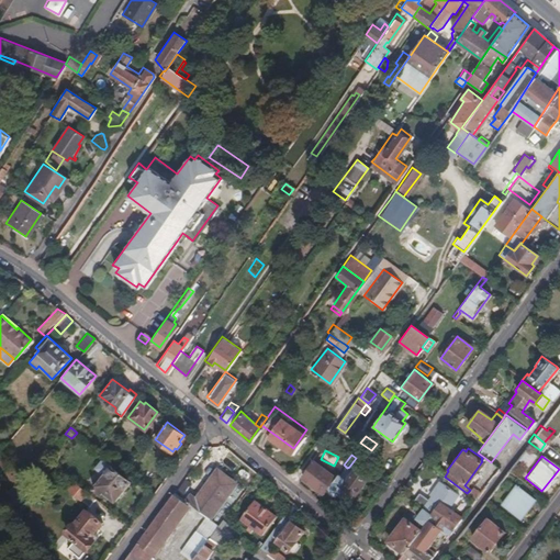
[(335,477),(313,460),(301,477),(323,493),(324,492),(329,484),(335,477)]
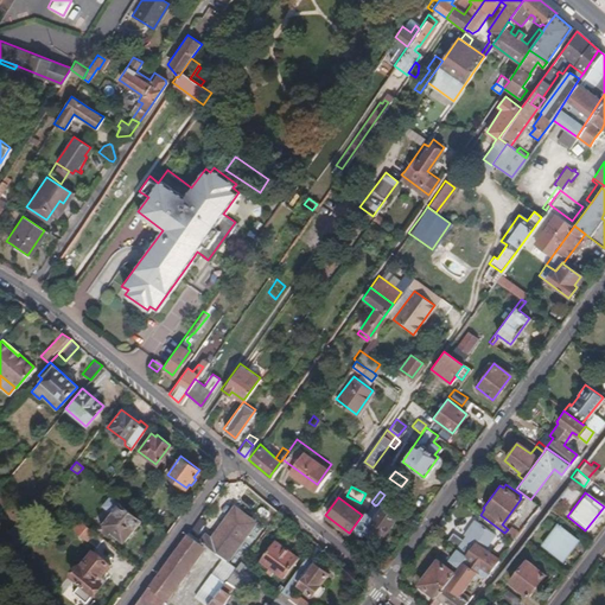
[(139,520),(118,503),(97,528),(106,534),(109,530),(122,541),(139,520)]
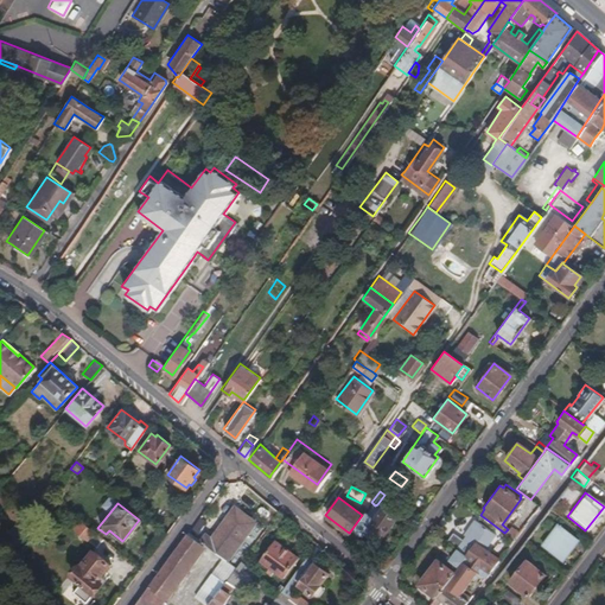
[(225,558),(254,518),(235,503),(211,535),(205,530),(199,539),(204,542),(221,555),(225,558)]
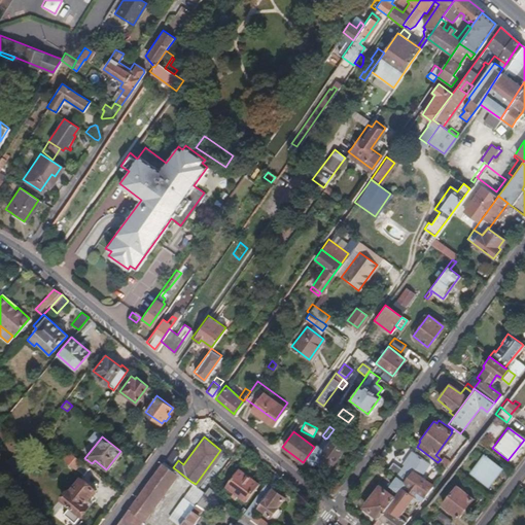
[(327,468),(341,450),(329,441),(323,450),(317,443),(314,447),(309,454),(309,455),(309,457),(309,459),(309,460),(310,462),(312,462),(313,462),(315,462),(316,461),(317,460),(327,468)]
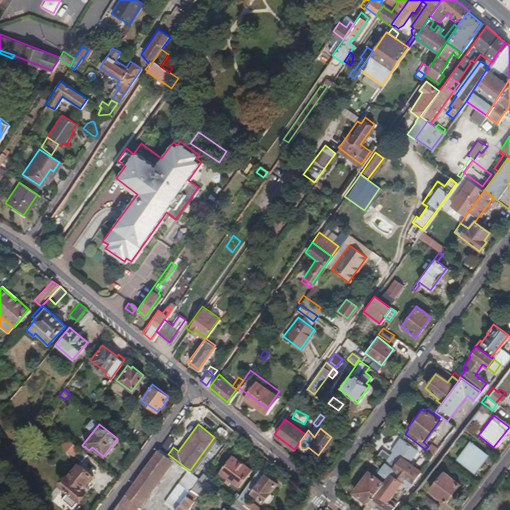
[(163,450),(173,436),(169,433),(159,447),(163,450)]
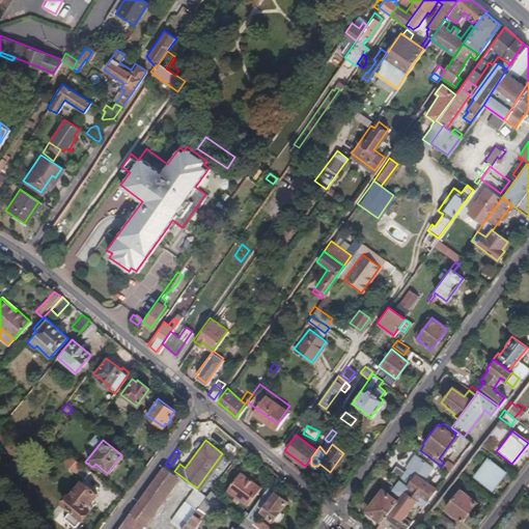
[(434,489),(422,479),(432,467),(413,453),(404,467),(411,472),(409,475),(393,464),(388,471),(398,480),(406,486),(402,491),(415,500),(422,505),(434,489)]
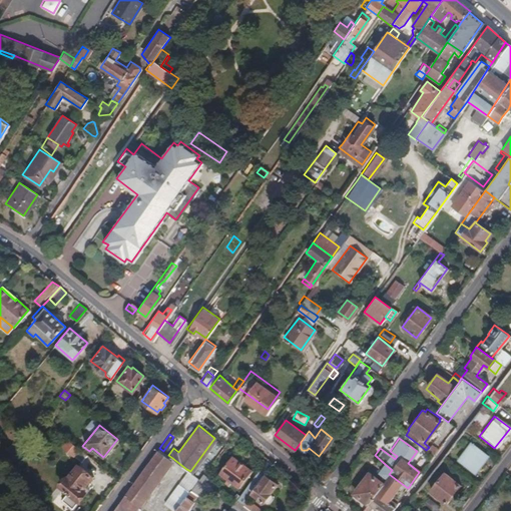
[(85,455),(66,440),(61,446),(79,462),(85,455)]
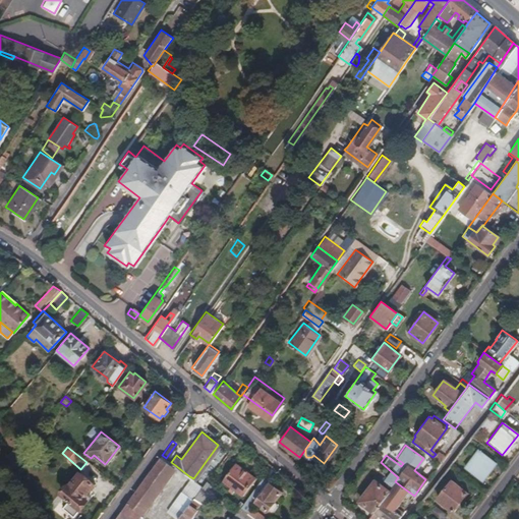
[(493,462),(476,449),(462,466),(478,479),(493,462)]
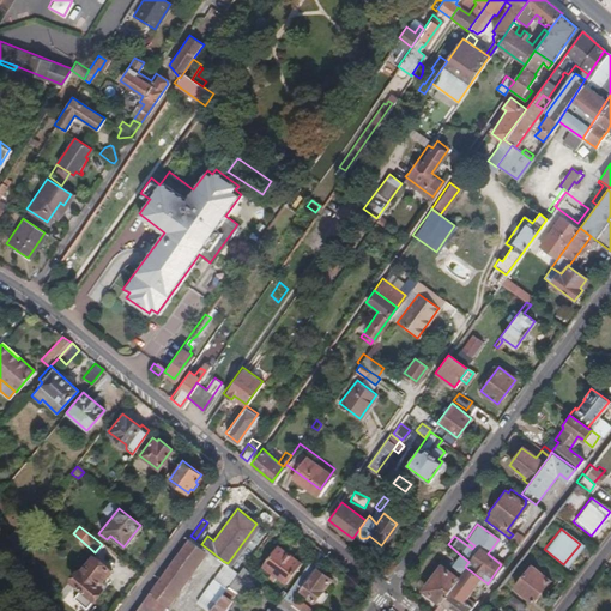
[(22,538),(16,530),(6,536),(13,548),(19,540),(22,538)]
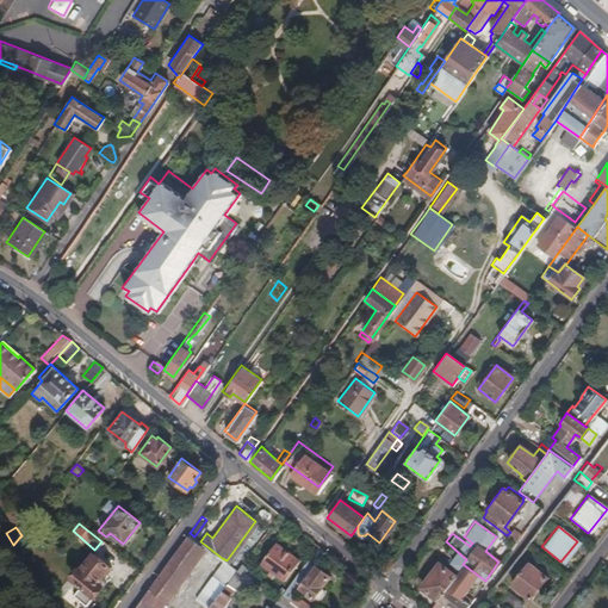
[(155,607),(157,607),(205,545),(200,541),(194,537),(190,533),(142,596),(155,607)]
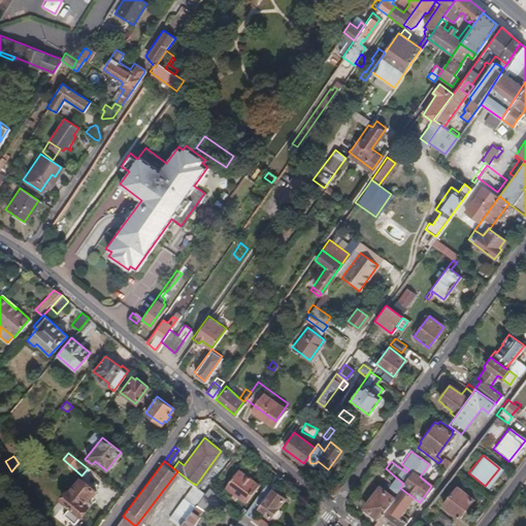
[(314,469),(304,462),(303,463),(299,469),(307,477),(314,469)]
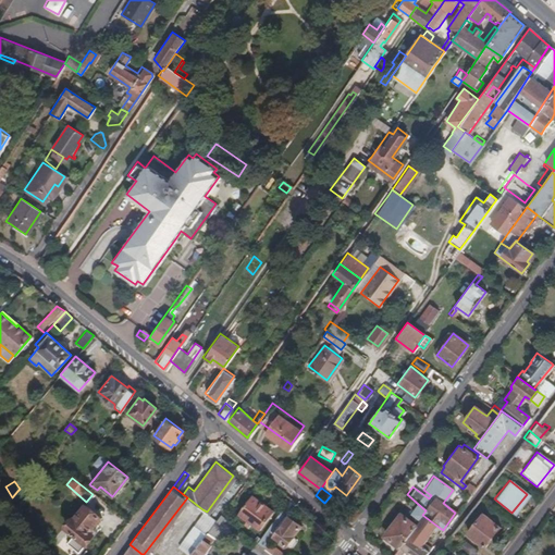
[(19,508),(27,500),(17,491),(12,497),(19,508)]
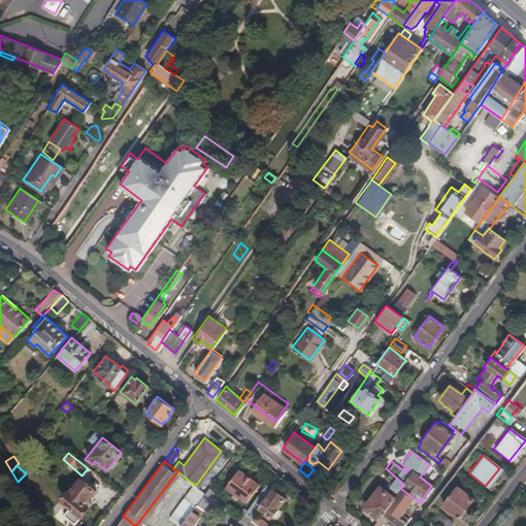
[(243,502),(256,487),(237,471),(224,488),(232,494),(230,497),(233,500),(236,497),(243,502)]
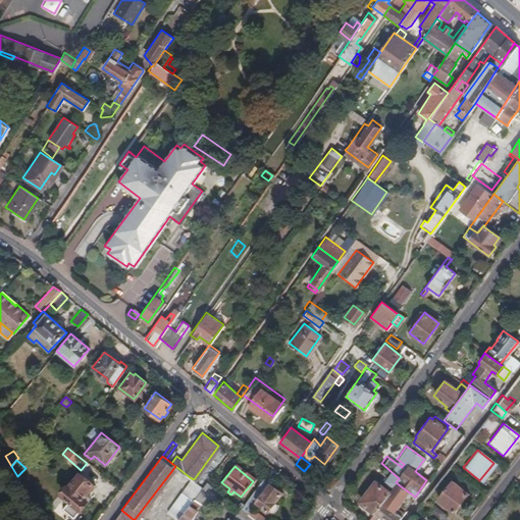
[(396,482),(399,478),(392,472),(384,481),(393,487),(396,482)]
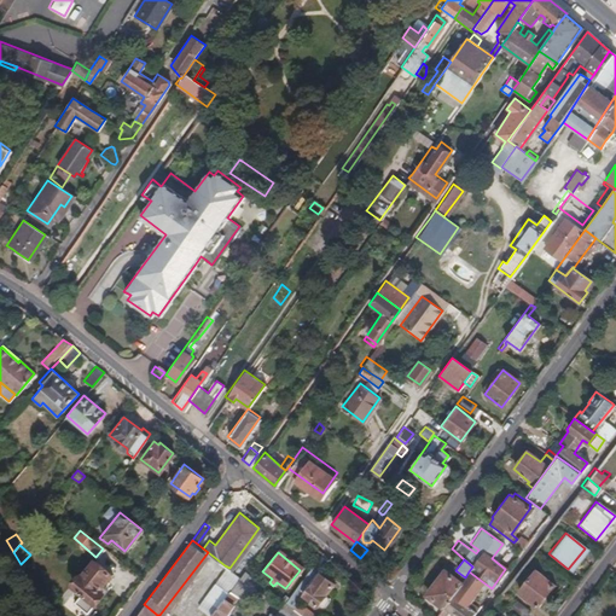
[(98,588),(110,574),(93,561),(81,575),(79,574),(70,585),(80,593),(73,602),(86,614),(103,593),(98,588)]
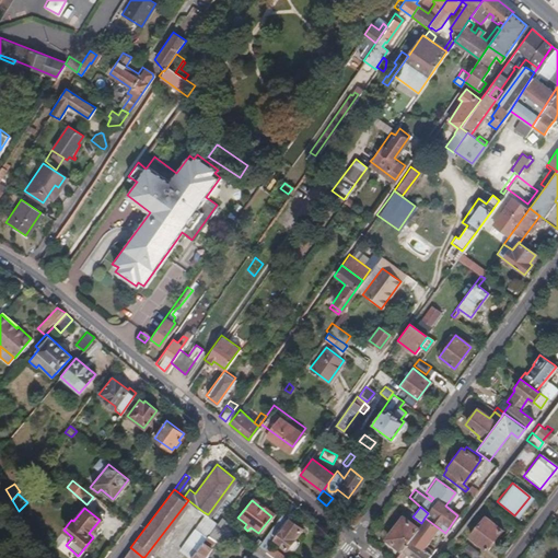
[(189,555),(217,521),(208,514),(204,512),(177,546),(189,555)]
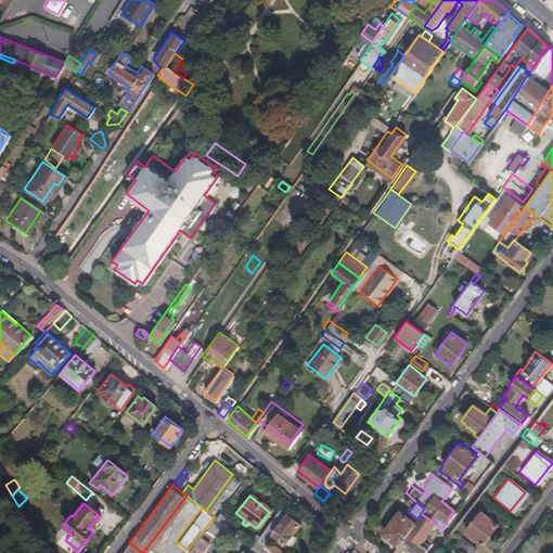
[(271,534),(286,514),(280,509),(254,541),(261,547),(266,539),(271,534)]
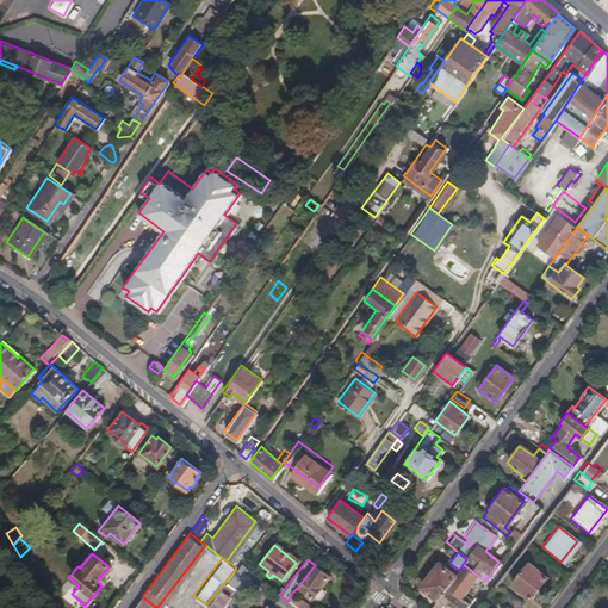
[(545,578),(527,562),(509,582),(527,599),(545,578)]
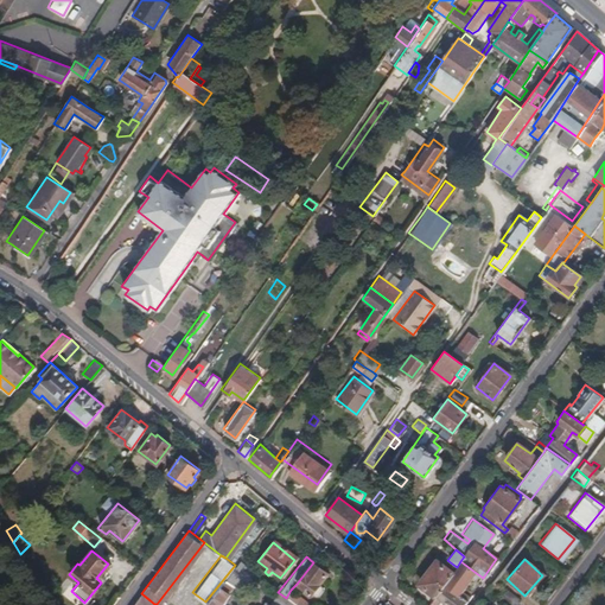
[(233,590),(241,580),(242,580),(250,570),(239,560),(235,565),(205,602),(209,604),(217,604),(225,596),(224,594),(229,588),(233,590)]
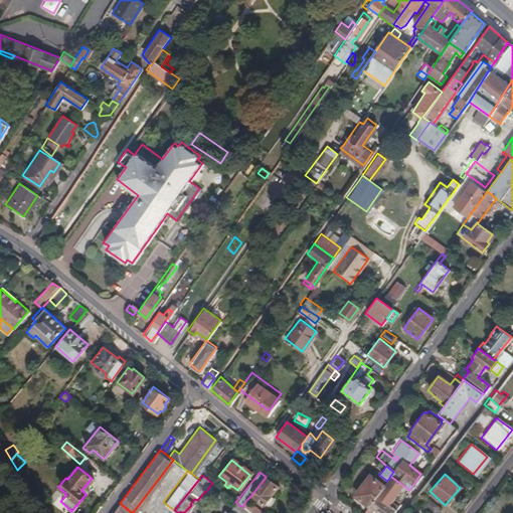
[(375,495),(383,486),(369,476),(355,495),(363,501),(361,503),(364,506),(366,504),(368,505),(375,495)]
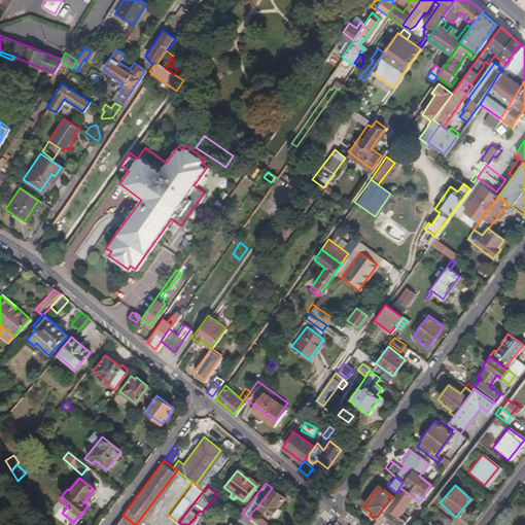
[(396,516),(412,496),(399,487),(396,492),(392,497),(384,506),(396,516)]
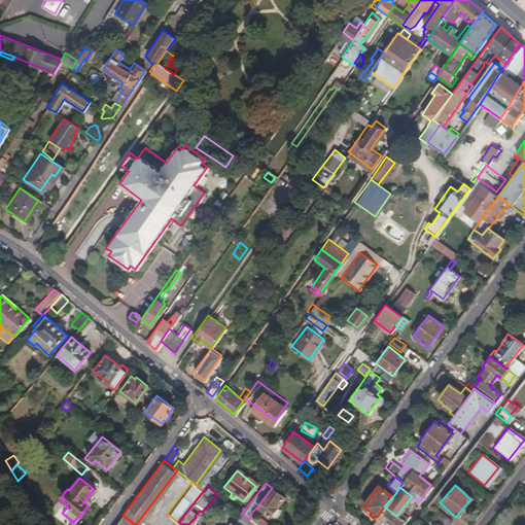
[(271,516),(284,497),(272,488),(257,506),(271,516)]
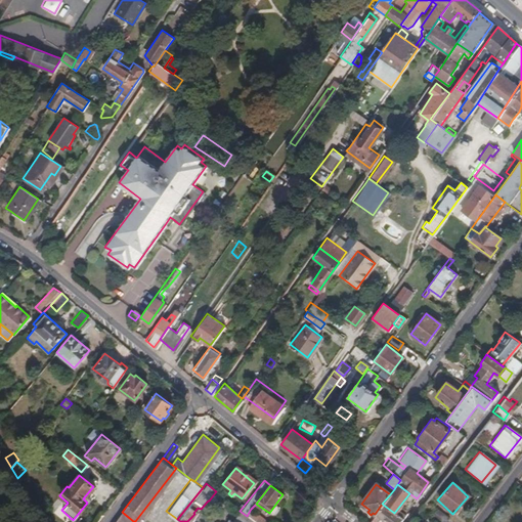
[(422,512),(428,504),(424,501),(423,503),(418,509),(422,512)]
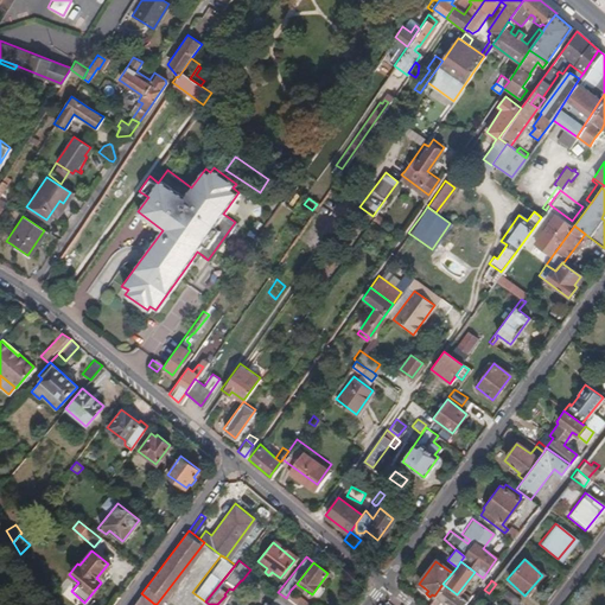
[(457,594),(443,584),(434,596),(439,599),(446,604),(460,604),(465,600),(457,594)]
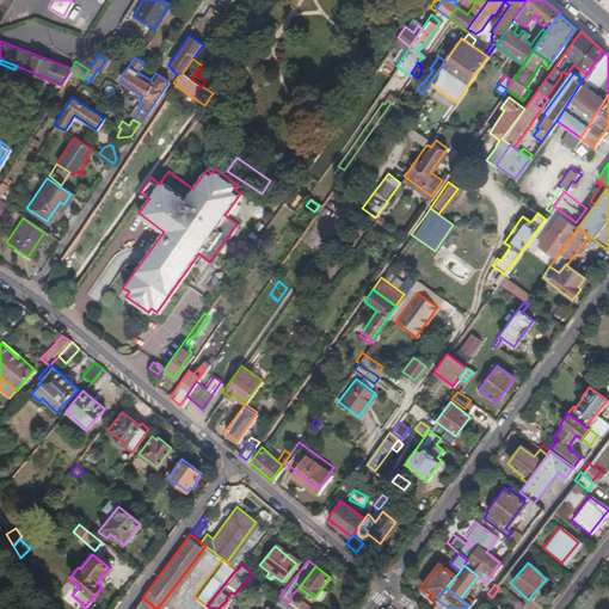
[(311,608),(312,608),(293,594),(288,602),(296,608),(311,608)]
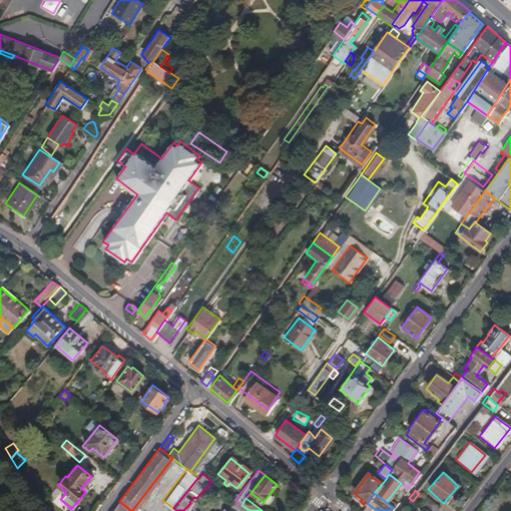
[(431,510),(436,506),(426,498),(421,504),(429,510),(431,510)]
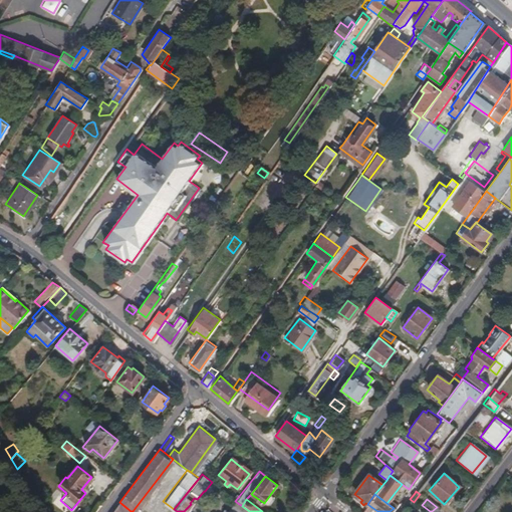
[(249,511),(242,506),(235,501),(233,503),(243,511),(249,511)]
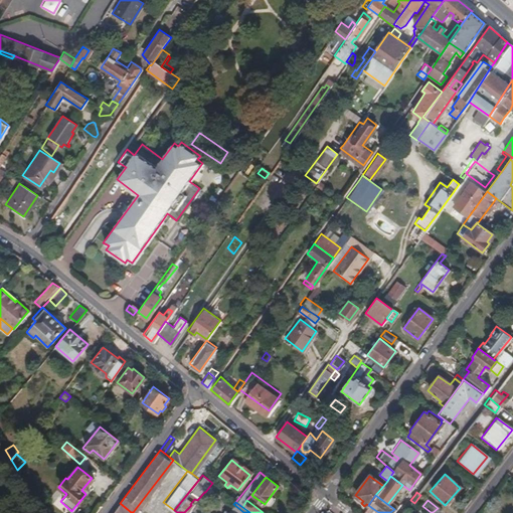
[(116,512),(131,512),(120,503),(114,511),(116,512)]
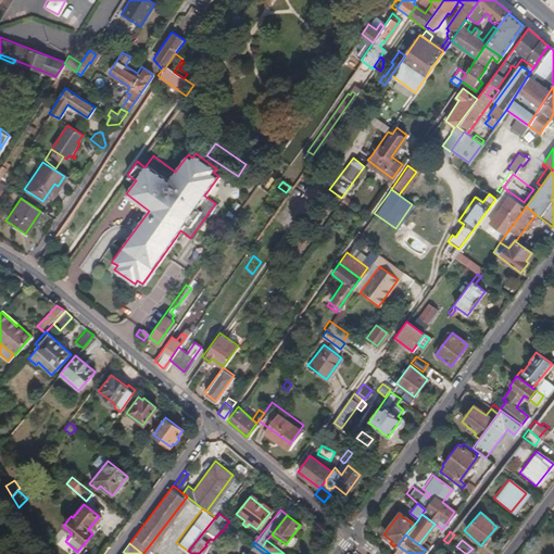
[(263,553),(252,544),(246,553),(242,550),(240,553),(263,553)]
